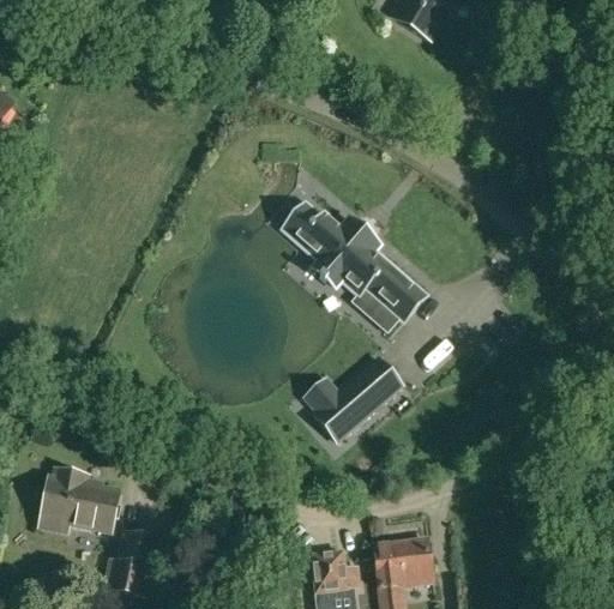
[(429,38),(452,0),(401,0),(391,17),(429,38)]
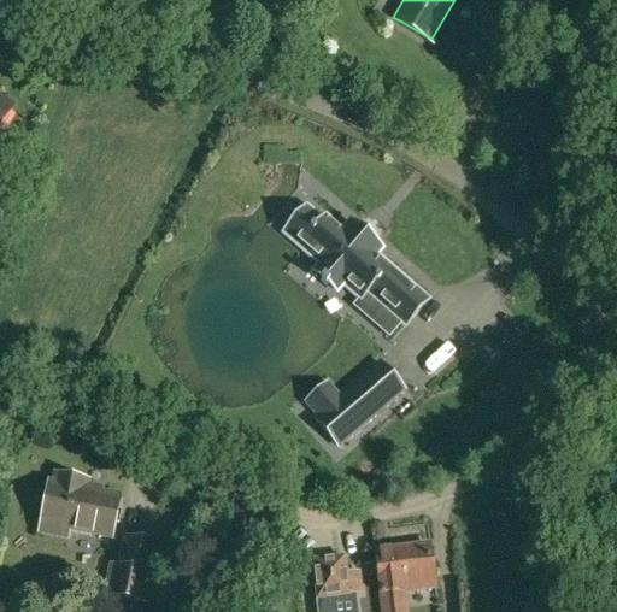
[(0,123),(12,104),(0,95),(0,123)]
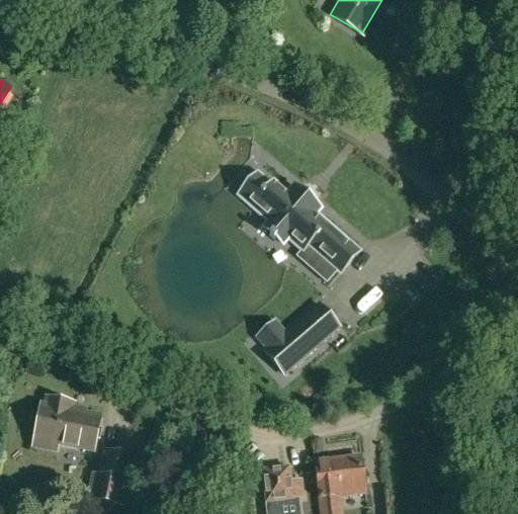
[(309,242),(338,268),(341,270),(358,250),(337,232),(334,236),(323,226),(326,223),(314,211),(320,205),(294,184),(287,193),(273,181),(270,184),(257,172),(240,192),(270,220),(264,226),(271,232),(269,234),(273,238),(275,236),(282,241),(287,235),(303,247),(304,248),(309,242)]
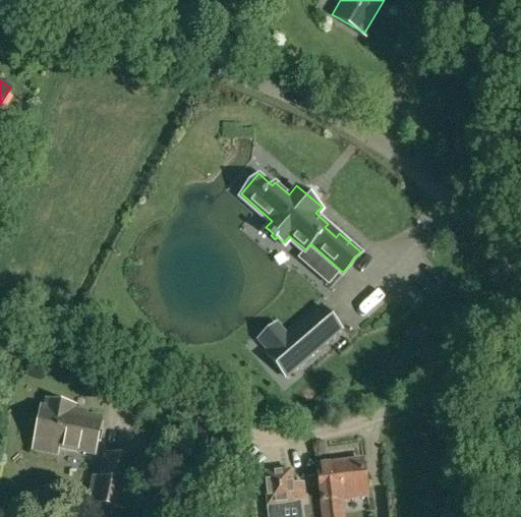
[(289,332),(268,351),(266,352),(285,374),(341,326),(322,304),(289,332)]
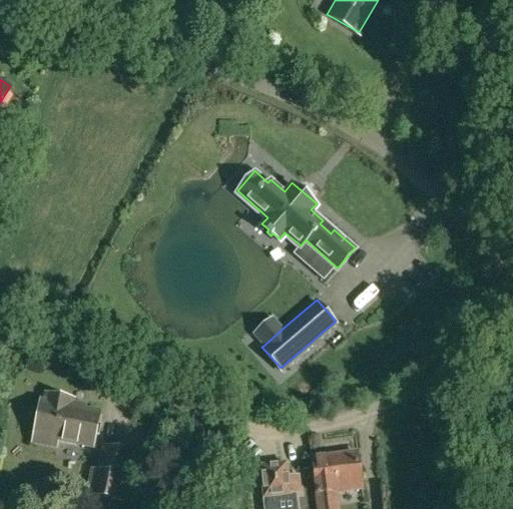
[(45,401),(40,401),(33,440),(56,444),(57,438),(92,445),(99,412),(70,406),(72,399),(46,394),(45,401)]
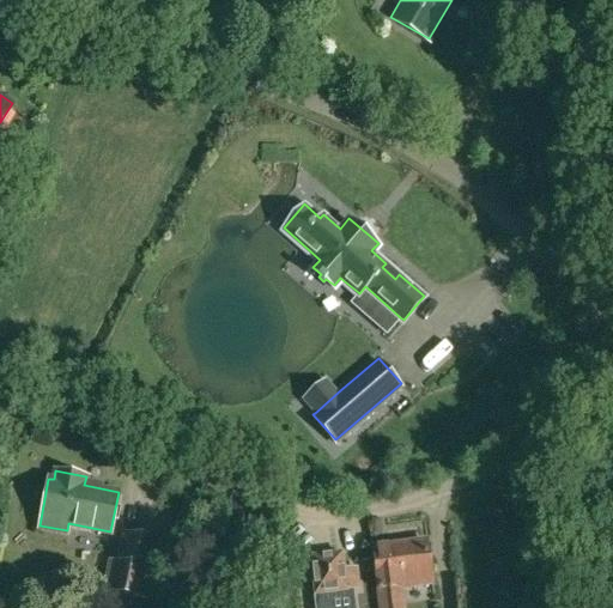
[(117,559),(111,558),(107,588),(144,595),(155,535),(123,529),(117,559)]
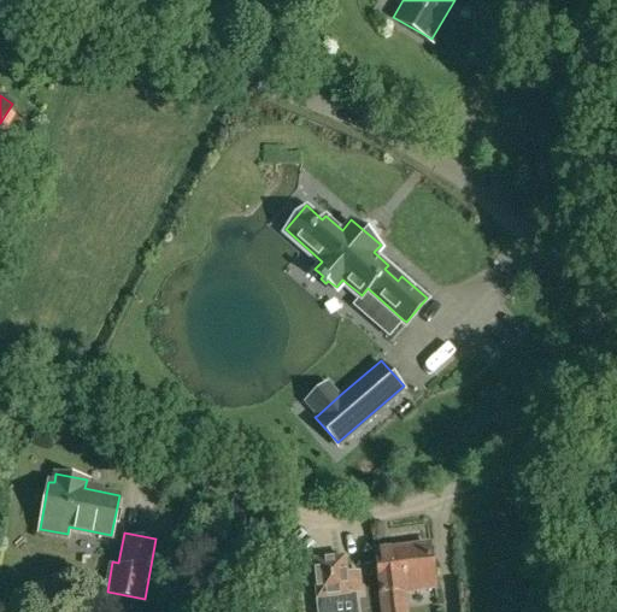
[(380,611),(406,611),(404,583),(433,580),(429,543),(374,549),(380,611)]
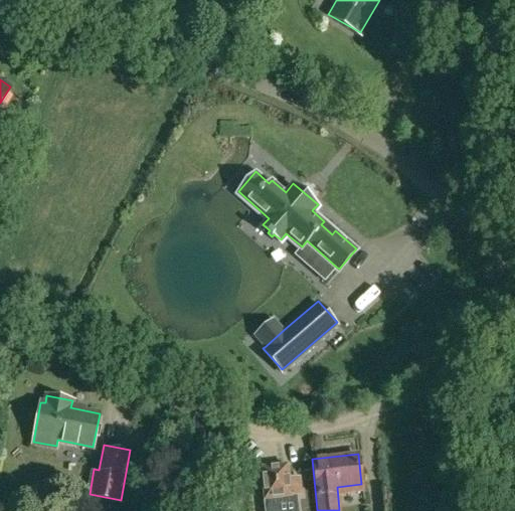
[(287,463),(261,466),(265,498),(266,510),(301,510),(299,492),(302,492),(299,475),(289,476),(287,463)]
